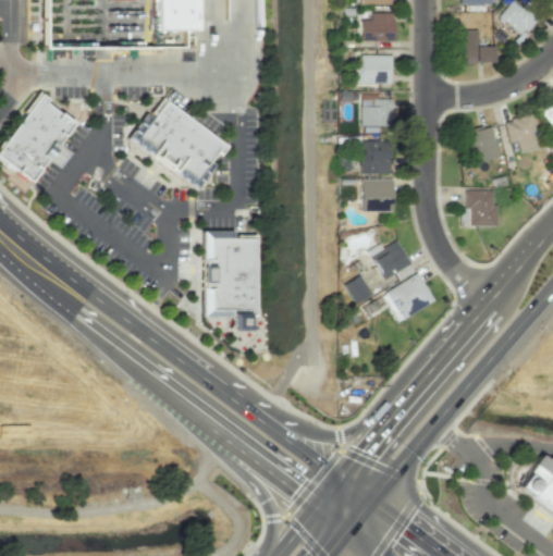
[(156,26),(156,0),(196,0),(196,28),(185,27),(156,26)]
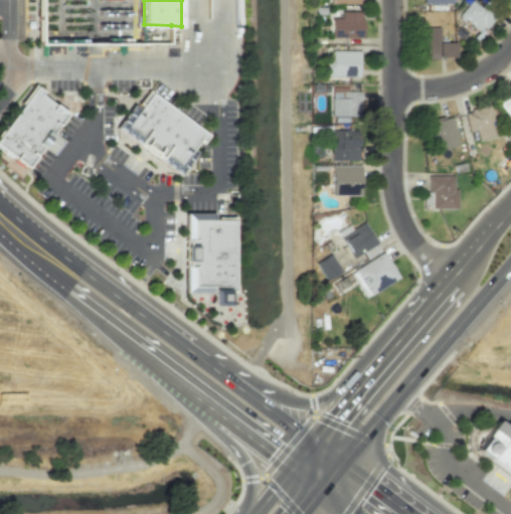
[(475,0),(477,0),(484,6),(489,1),(502,13),(490,28),(487,26),(483,31),(464,14),(475,0)]
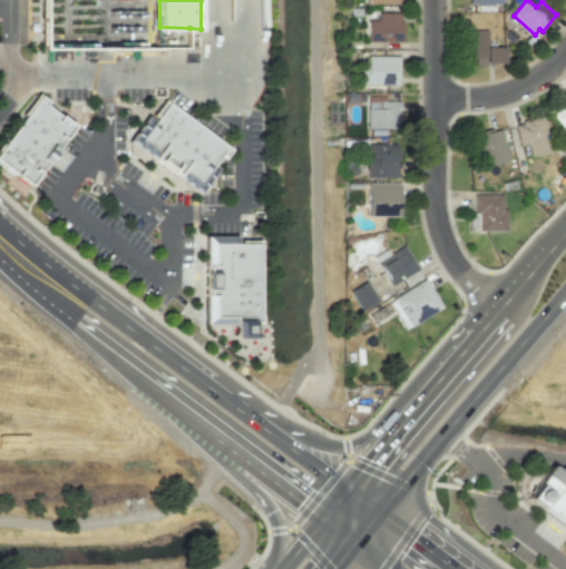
[(371,19),(371,41),(406,41),(406,19),(403,19),(403,12),(382,12),(382,19),(371,19)]
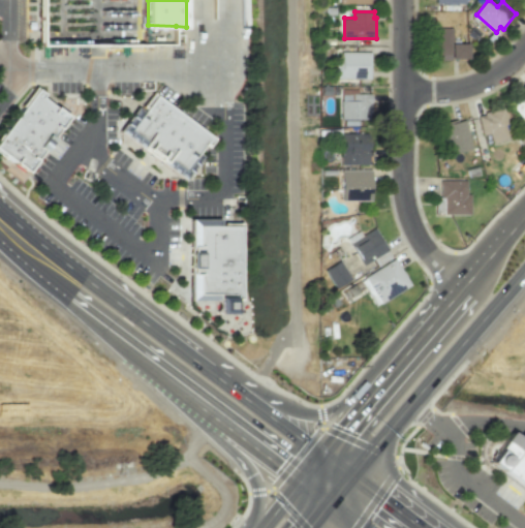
[(456,27),(437,27),(437,54),(444,54),(444,60),(455,59),(455,57),(471,57),(471,41),(456,41),(456,27)]
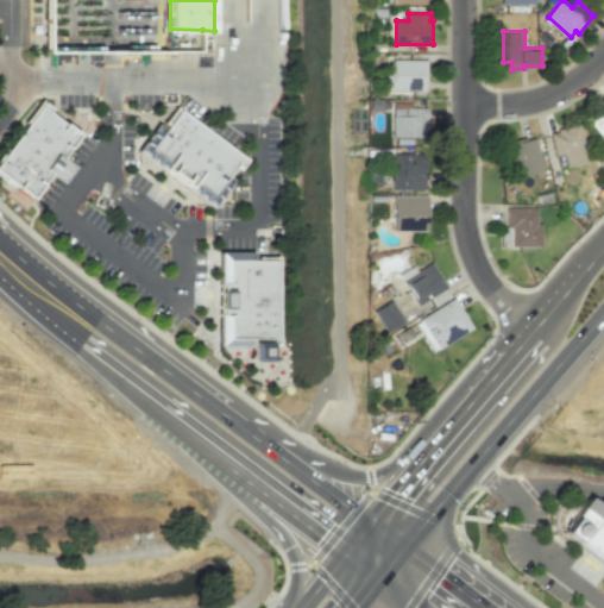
[(396,68),(389,68),(389,91),(429,91),(429,60),(396,58),(396,68)]
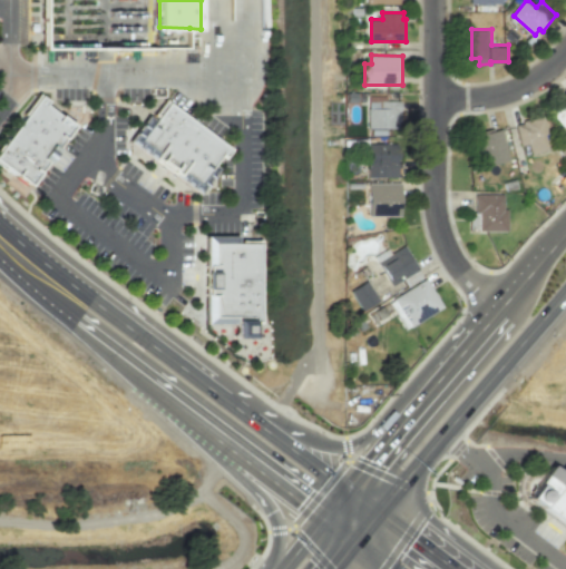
[(383,107),(370,108),(370,128),(403,127),(402,100),(383,100),(383,107)]
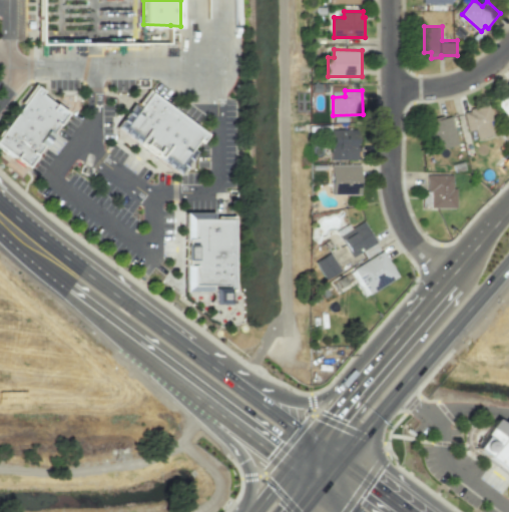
[(37,94),(66,115),(29,164),(1,143),(37,94)]
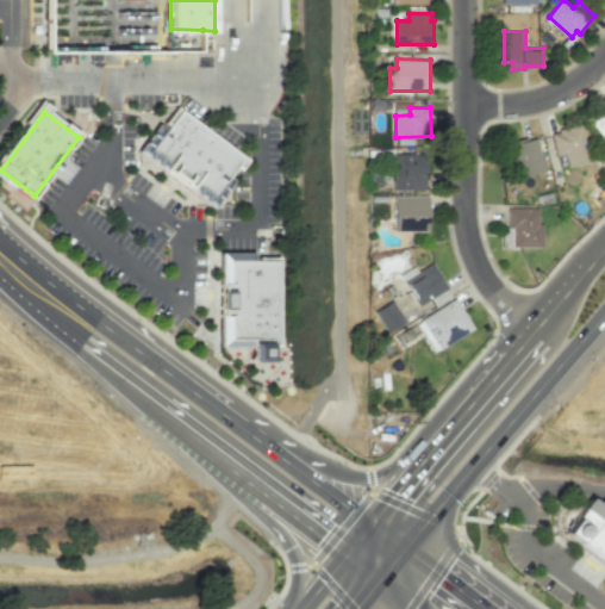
[(604,135),(594,122),(604,113),(604,135)]
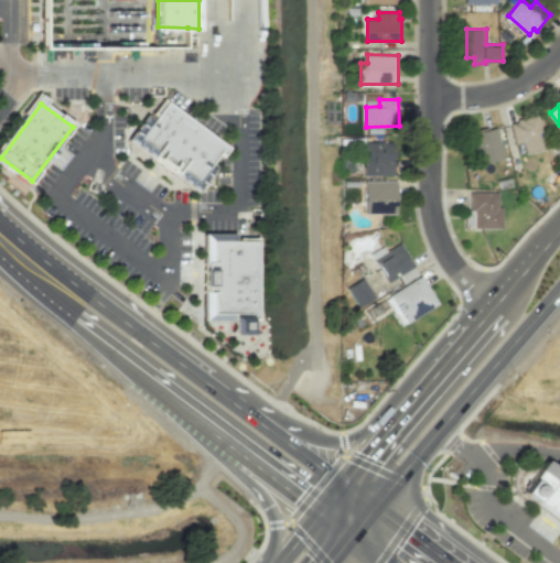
[(170,107),(224,148),(201,179),(147,138),(170,107)]
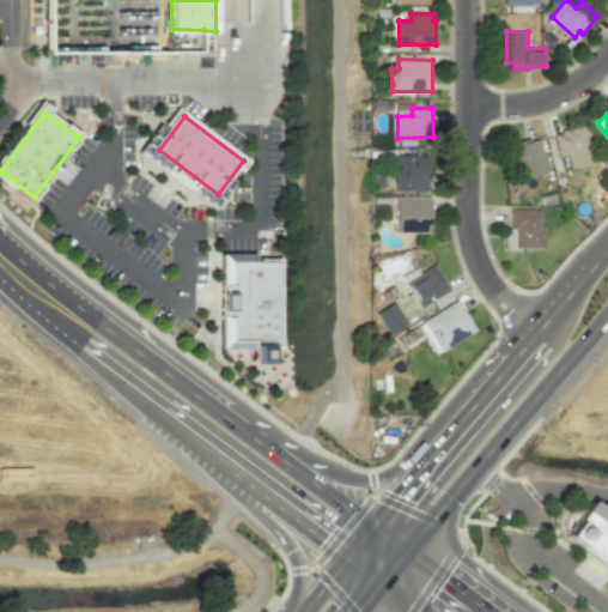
[(587,123),(596,161),(573,167),(570,155),(563,156),(557,133),(565,132),(564,129),(587,123)]
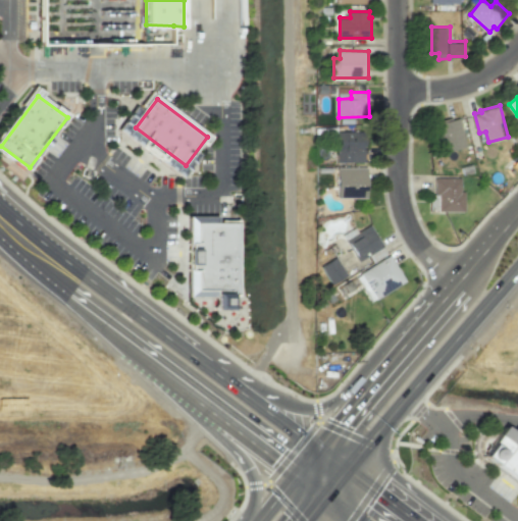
[(455,119),(454,116),(435,121),(443,153),(469,146),(461,117),(455,119)]
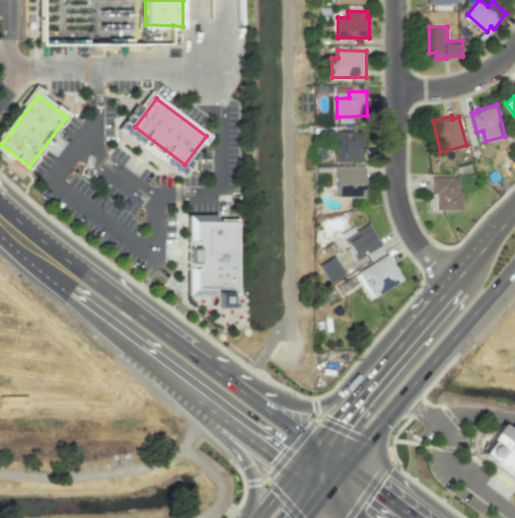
[(337,130),(337,161),(366,160),(366,148),(363,148),(363,130),(337,130)]
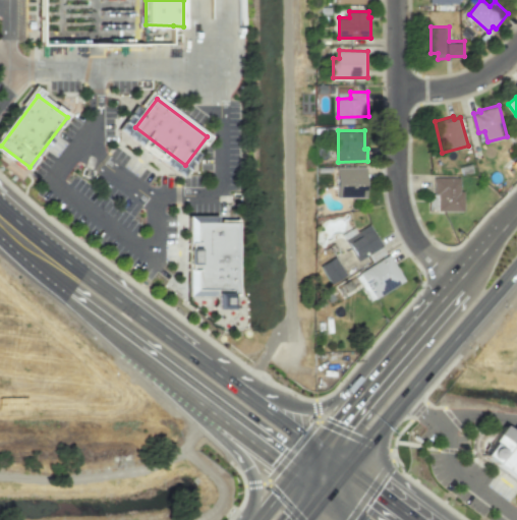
[(339,167),(339,197),(368,197),(368,167),(339,167)]
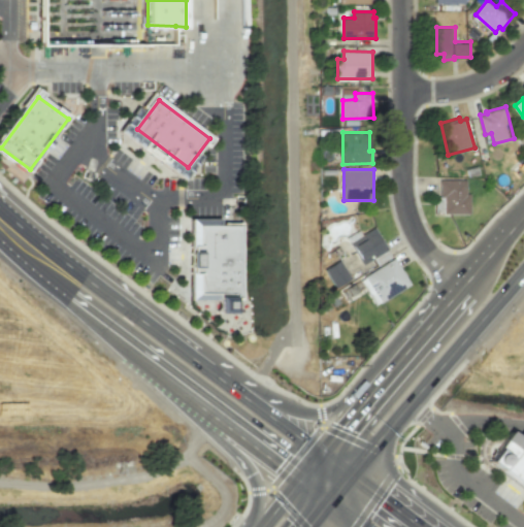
[(443,179),(443,197),(446,197),(446,213),(472,213),(472,194),(468,194),(468,179),(443,179)]
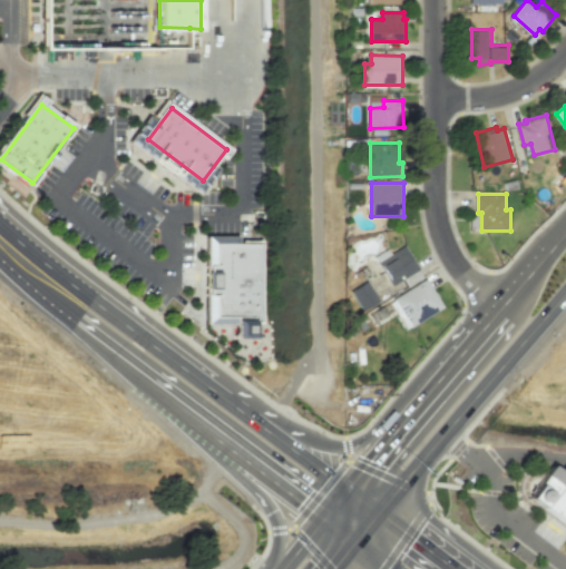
[(380,262),(394,286),(421,268),(407,245),(380,262)]
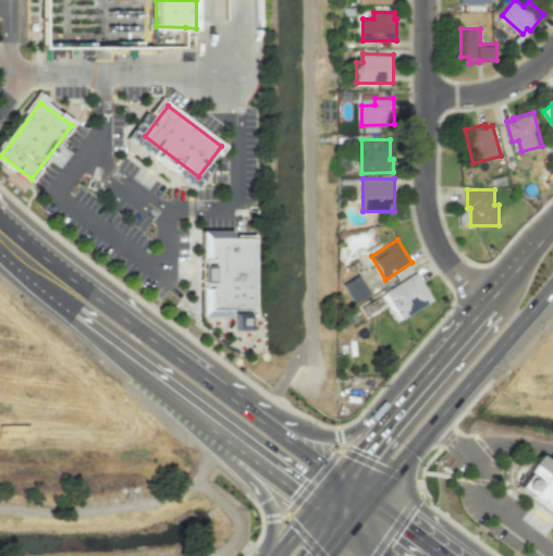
[(258,242),(258,308),(210,308),(210,242),(258,242)]
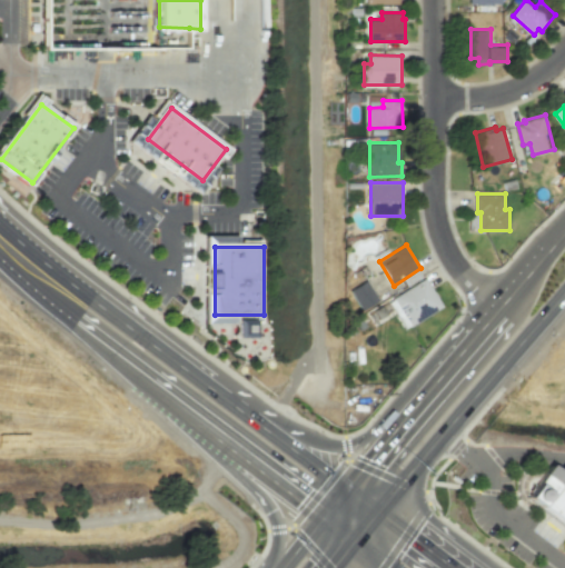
[(395,298),(413,326),(445,306),(427,278),(395,298)]
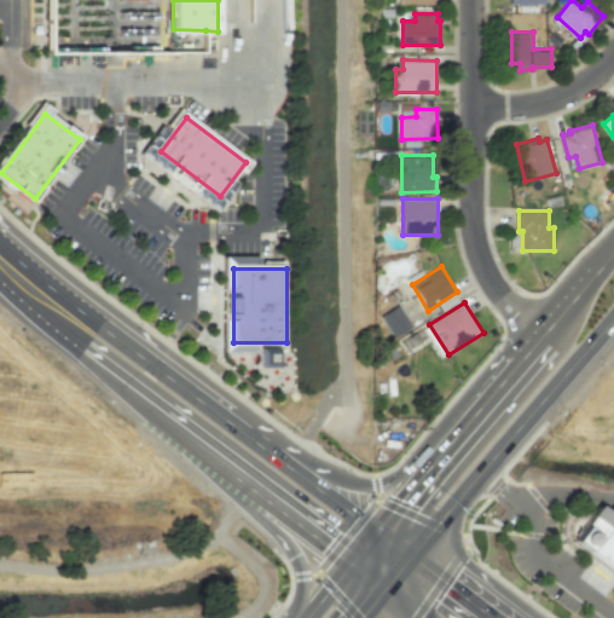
[(400,305),(415,327),(397,338),(383,316),(400,305)]
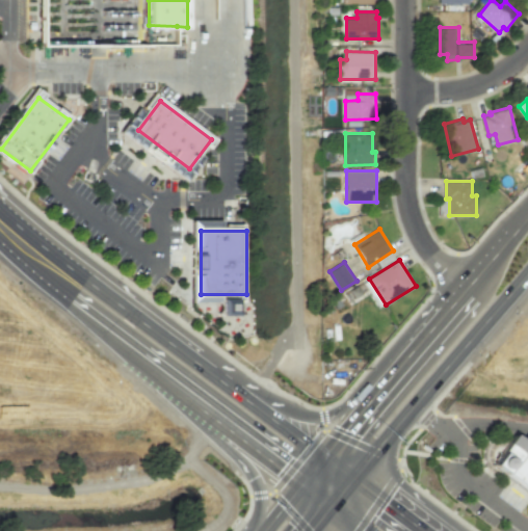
[(527,488),(523,485),(520,483),(521,483),(510,475),(509,476),(507,474),(507,473),(501,469),(497,467),(500,463),(501,463),(505,457),(504,457),(506,454),(507,455),(513,446),(513,445),(516,443),(517,442),(519,439),(520,437),(527,443),(527,488)]
